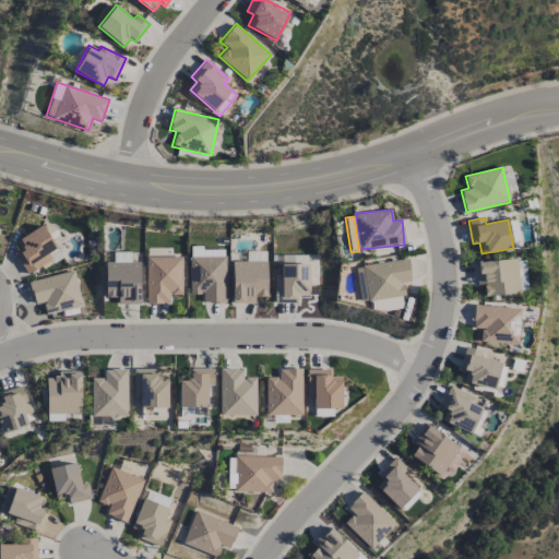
[(520,247),(516,219),(510,221),(513,247),(520,247)]
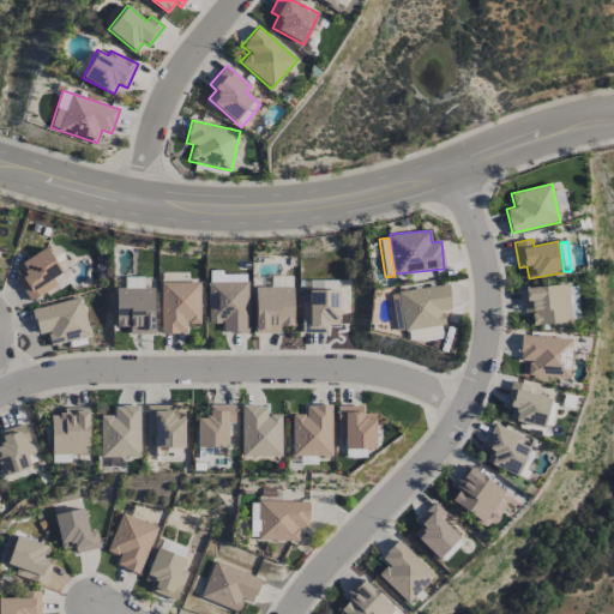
[(17,265),(24,277),(17,281),(30,302),(66,281),(47,247),(17,265)]
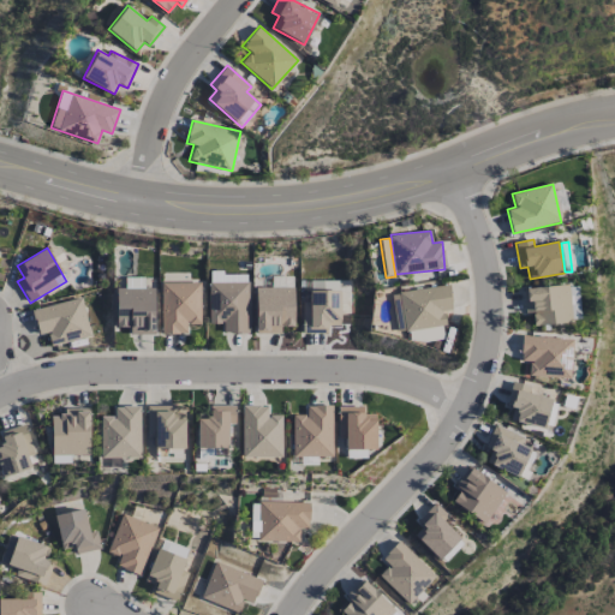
[(249,274),(208,273),(208,323),(224,324),(222,333),(248,333),(249,274)]
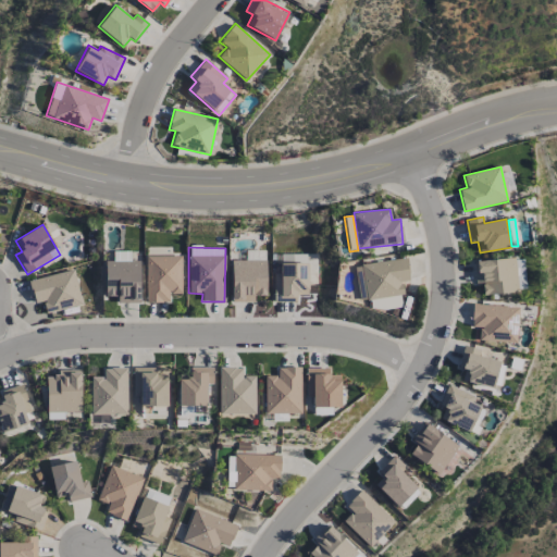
[(131,251),(113,251),(113,260),(131,260),(131,251)]
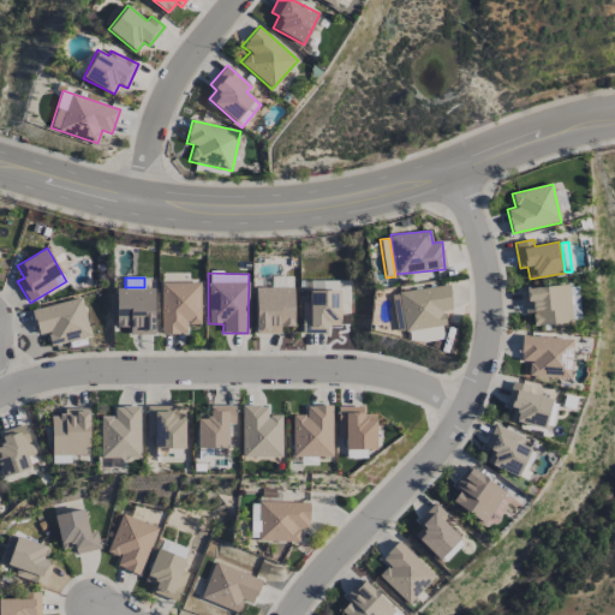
[(201,282),(160,282),(161,334),(187,334),(186,324),(201,324),(201,282)]
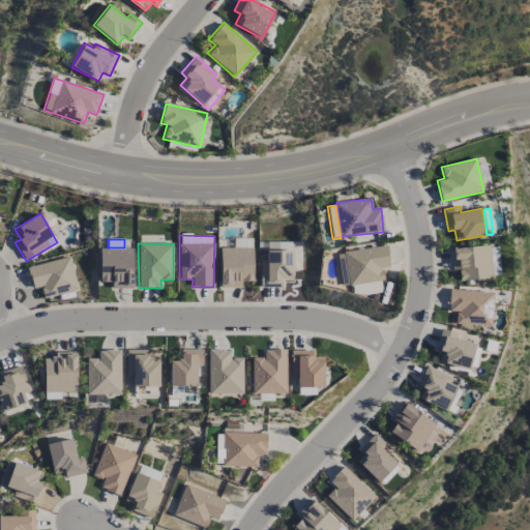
[(384,280),(382,268),(390,267),(387,245),(344,252),(348,285),(384,280)]
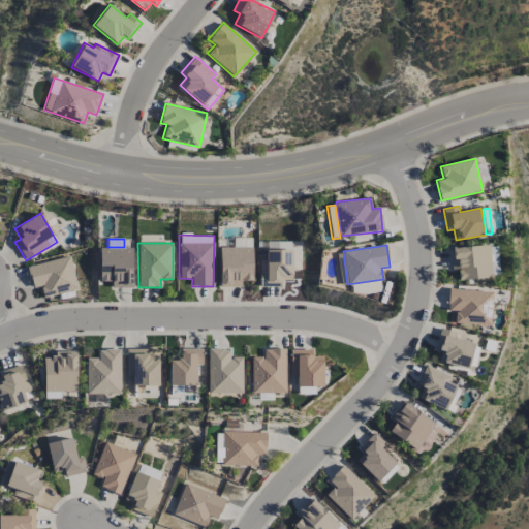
[(449,247),(450,270),(458,269),(459,280),(491,278),(489,246),(449,247)]
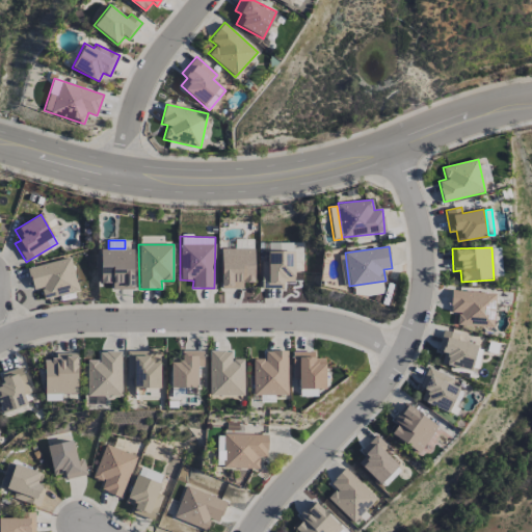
[(243,288),(243,283),(255,282),(254,248),(220,249),(221,289),(243,288)]
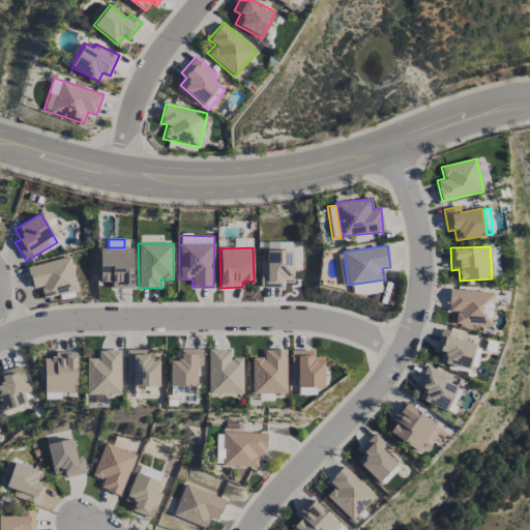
[(100,283),(111,282),(111,289),(134,288),(133,248),(99,248),(100,283)]
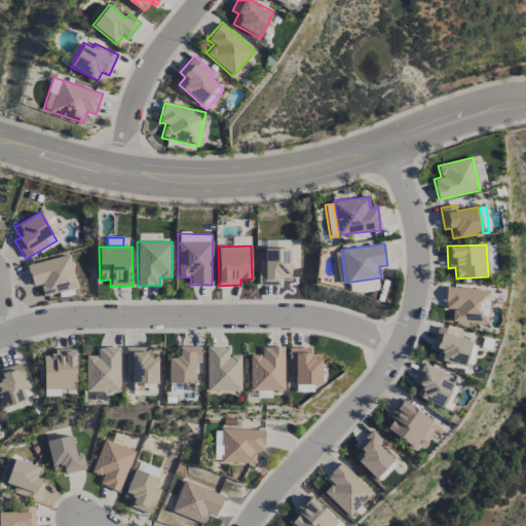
[(264,249),(264,259),(259,258),(258,282),(290,282),(291,249),(264,249)]
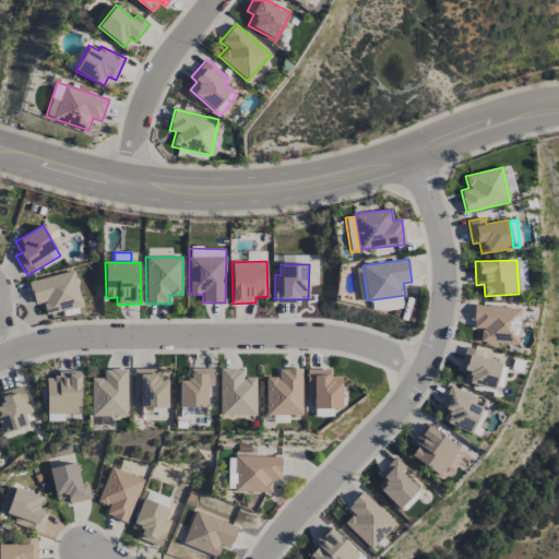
[(28,280),(34,305),(44,302),(46,313),(82,307),(75,272),(28,280)]
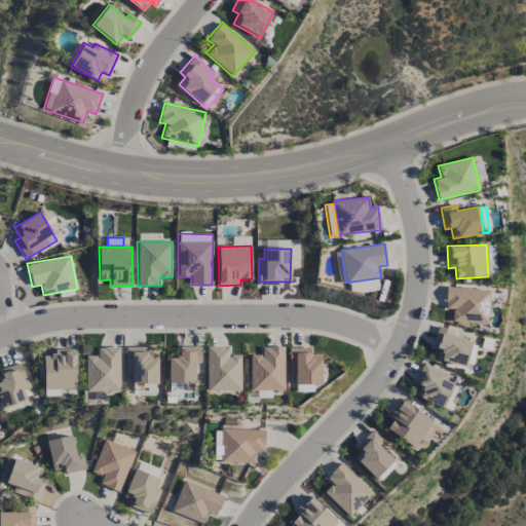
[(350,294),(379,289),(377,278),(349,284),(350,294)]
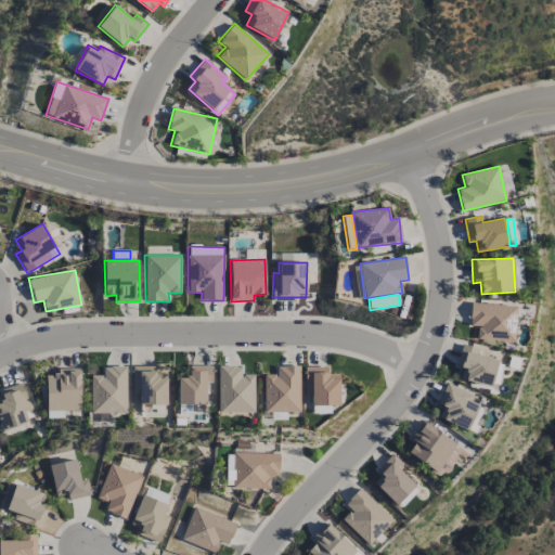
[(469,326),(477,326),(477,340),(515,341),(517,305),(470,304),(469,326)]
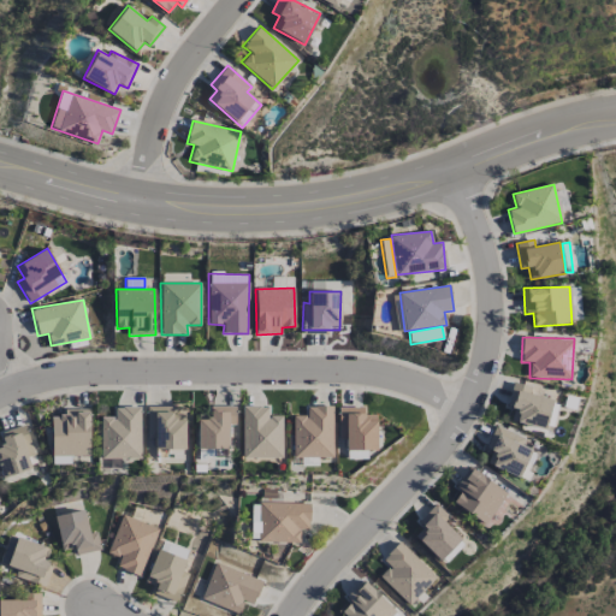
[(507,407),(514,408),(510,421),(545,428),(552,400),(529,395),(532,386),(513,383),(507,407)]
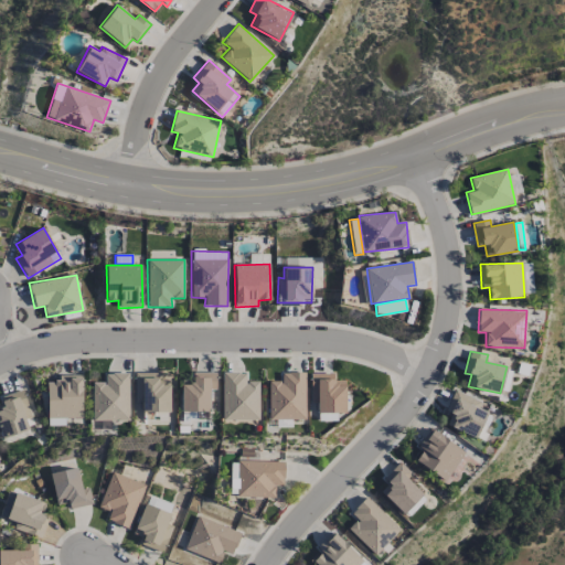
[(158,373),(135,372),(134,402),(141,403),(141,412),(170,412),(170,380),(158,380),(158,373)]
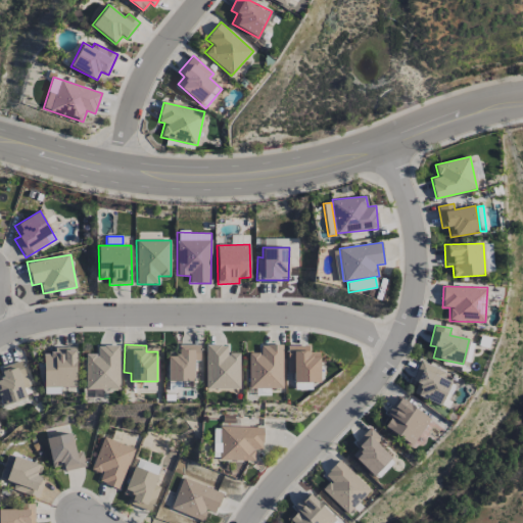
[(200,344),(179,344),(178,355),(168,355),(168,380),(194,380),(194,361),(199,361),(200,344)]
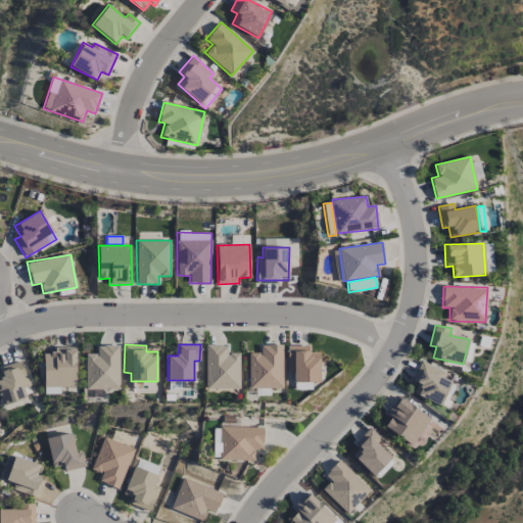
[(239,388),(240,352),(228,352),(228,344),(205,344),(205,388),(239,388)]
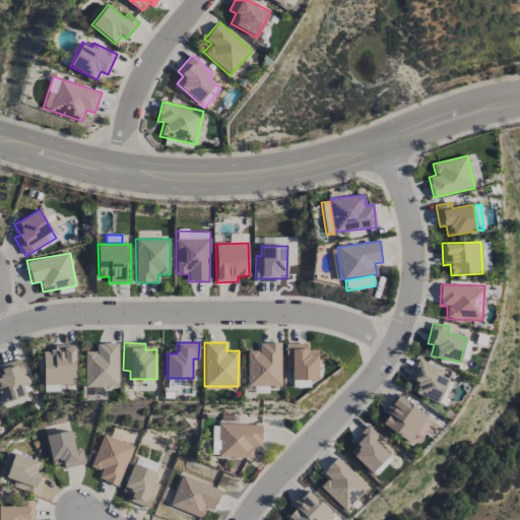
[(280,342),(259,343),(259,350),(247,350),(248,386),(281,386),(280,342)]
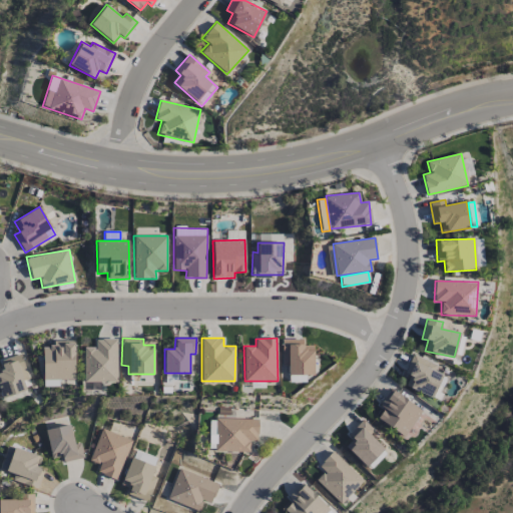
[(83,348),(84,383),(118,382),(116,339),(94,339),(95,347),(83,348)]
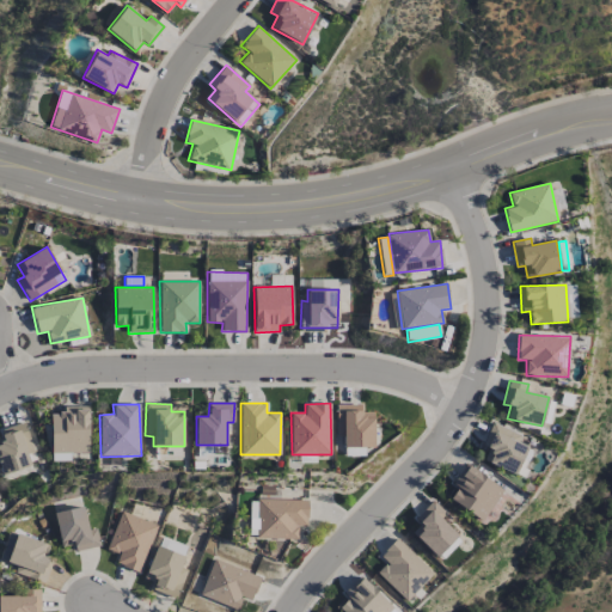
[(336,405),(336,436),(343,436),(343,447),(374,447),(373,411),(361,412),(361,404),(336,405)]
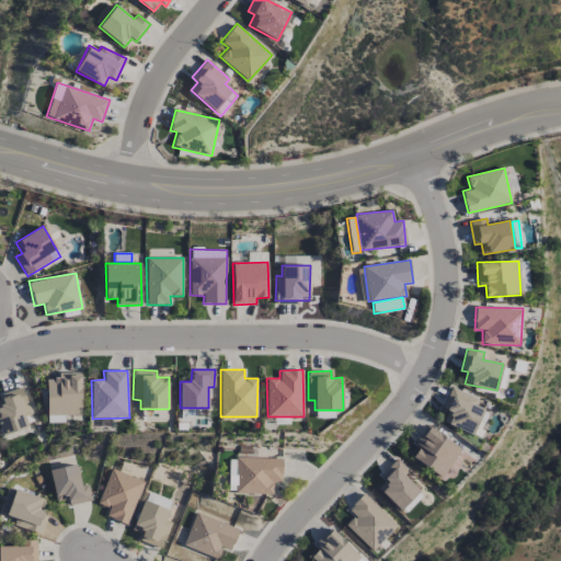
[(82,415),(81,374),(46,375),(46,415),(82,415)]
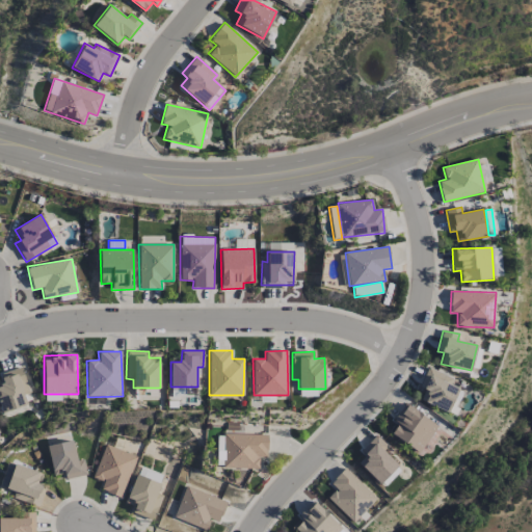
[(0,375),(3,383),(0,384),(0,407),(2,413),(27,404),(24,396),(30,394),(21,366),(0,373),(0,375)]
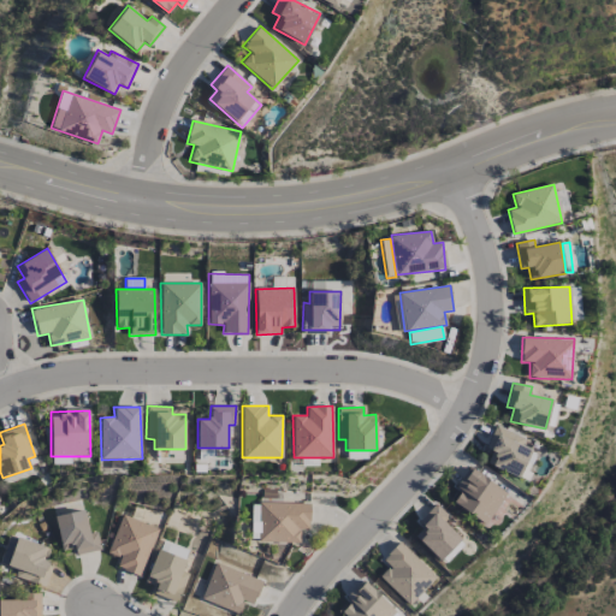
[(484,465),(520,477),(529,449),(522,446),(526,436),(496,426),(484,465)]
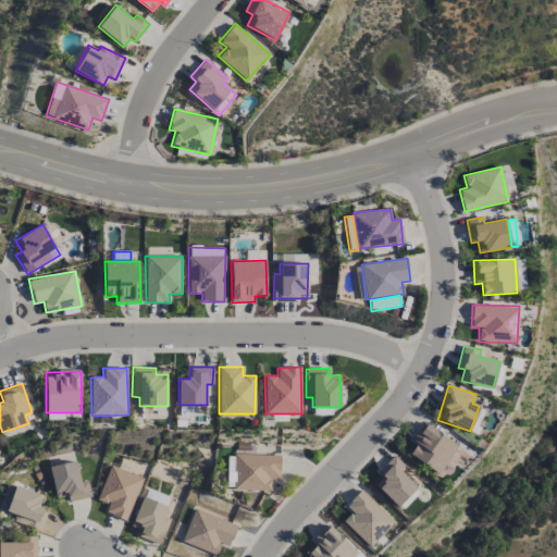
[(458,446),(424,422),(411,441),(417,444),(409,455),(438,474),(458,446)]
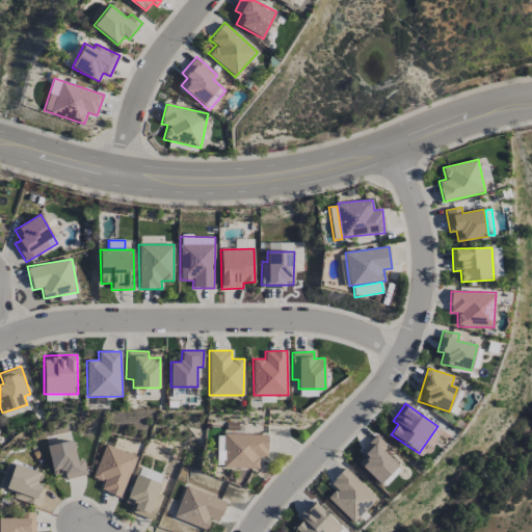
[(259,469),(259,457),(267,457),(268,434),(224,433),(223,468),(259,469)]
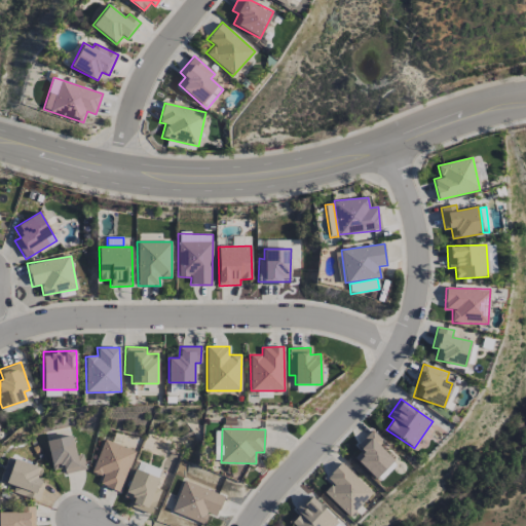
[(355,446),(361,450),(352,458),(379,483),(397,463),(378,446),(383,441),(371,429),(355,446)]
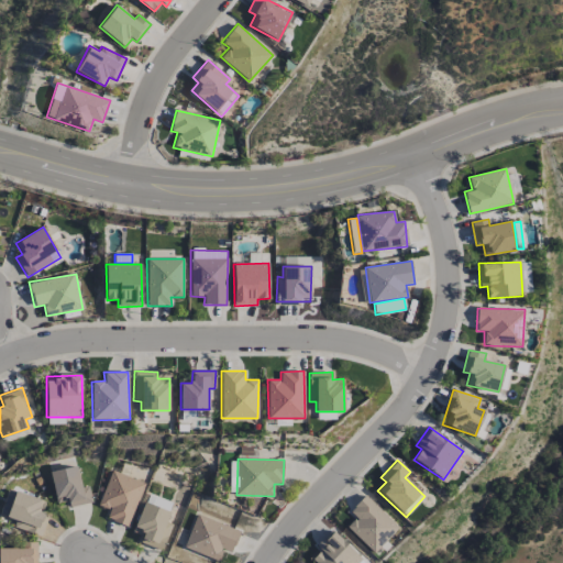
[(48,472),(56,504),(67,500),(68,508),(91,503),(88,486),(81,487),(76,465),(48,472)]
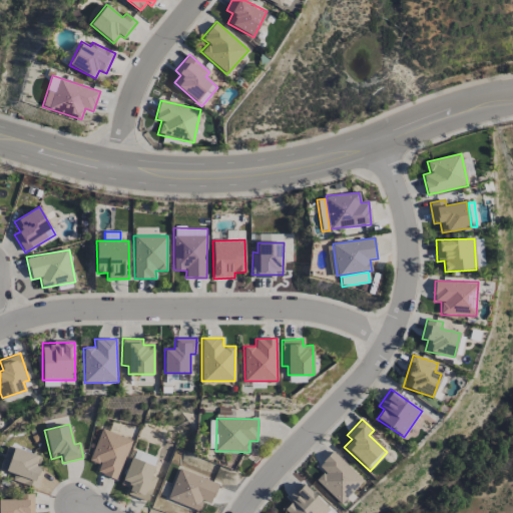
[(132,440),(101,428),(89,460),(100,464),(97,472),(116,480),(132,440)]
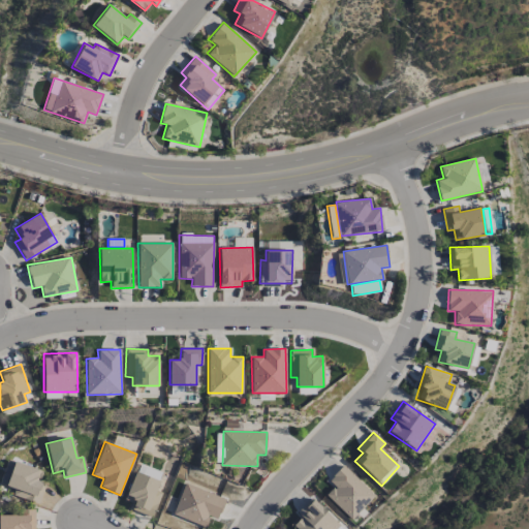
[(334,487),(325,495),(349,521),(375,497),(344,464),(328,479),(334,487)]
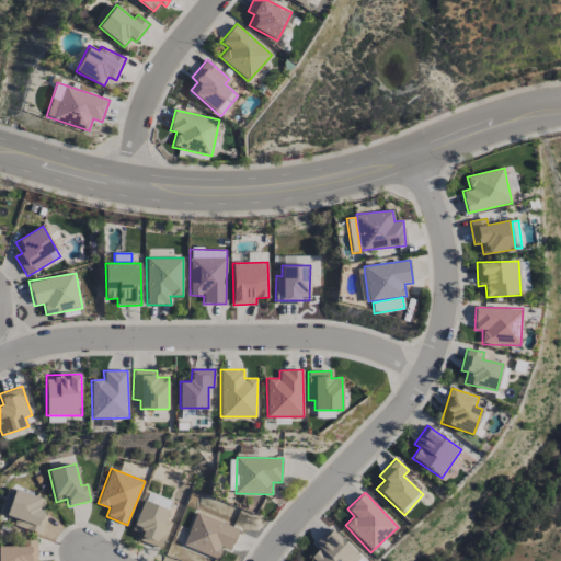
[(142,534),(140,540),(163,548),(171,523),(165,521),(170,508),(142,500),(133,530),(142,534)]
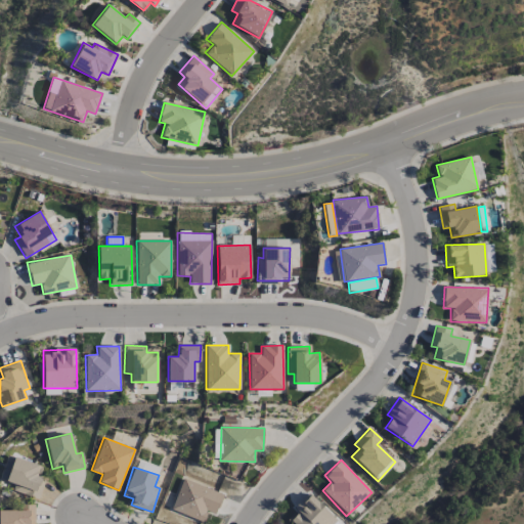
[(223,494),(183,478),(170,509),(203,522),(207,511),(215,515),(223,494)]
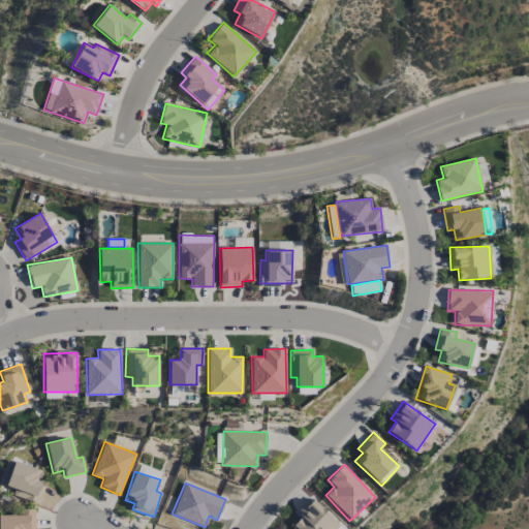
[(294,528),(344,528),(311,497),(297,512),(301,517),(292,526),(294,528)]
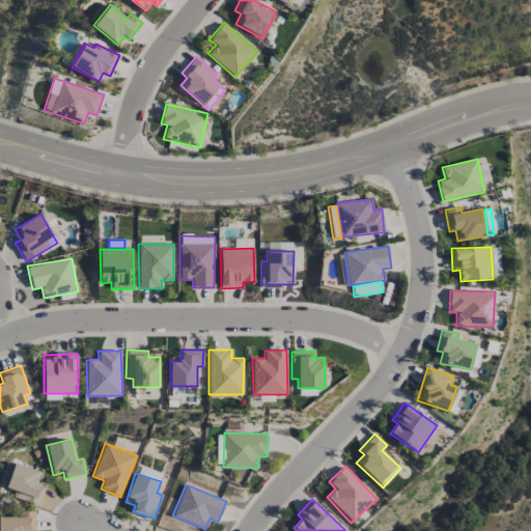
[(34,530),(34,511),(22,511),(22,516),(0,516),(0,530),(34,530)]
